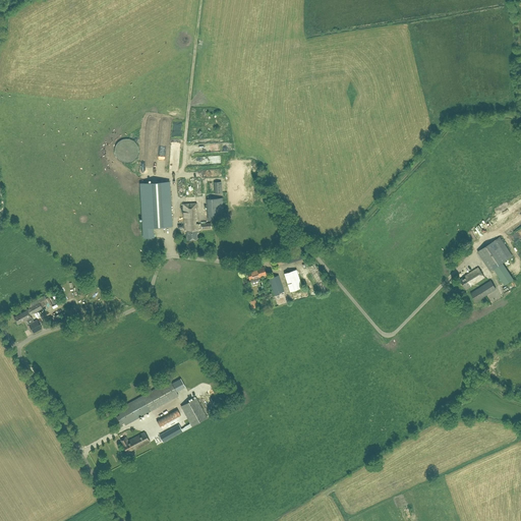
[(121,163),(125,164),(128,164),(131,163),(134,161),(136,159),(138,156),(138,152),(138,149),(137,146),(135,142),(132,140),(129,139),(126,139),(122,140),(120,141),(117,143),(115,147),(114,151),(115,155),(116,158),(118,161),(121,163)]
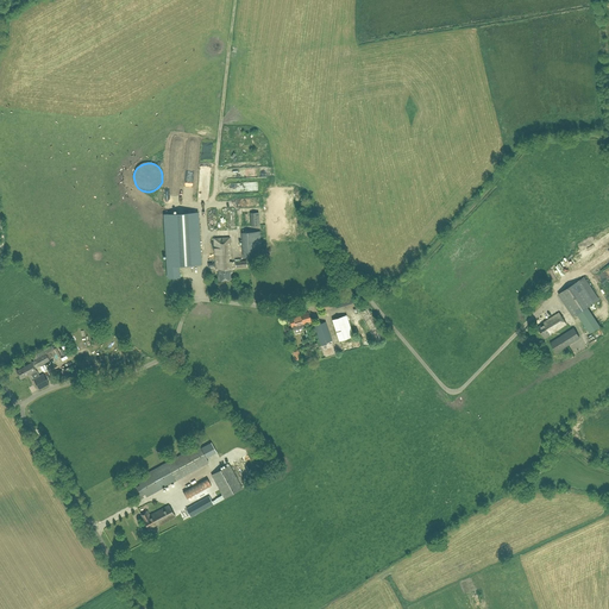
[(258,182),(244,182),(244,192),(259,192),(258,182)]
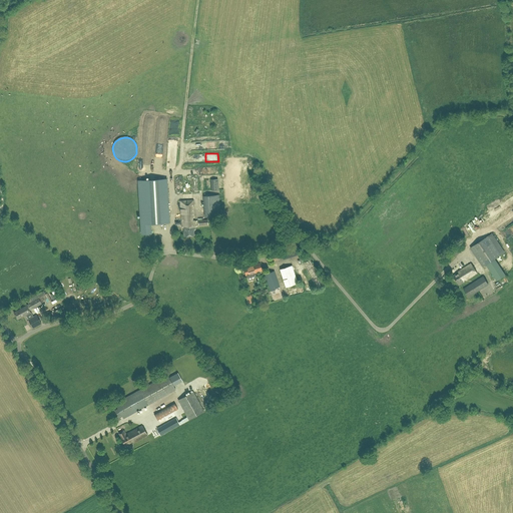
[(150,223),(168,222),(166,178),(138,180),(141,234),(150,233),(150,223)]
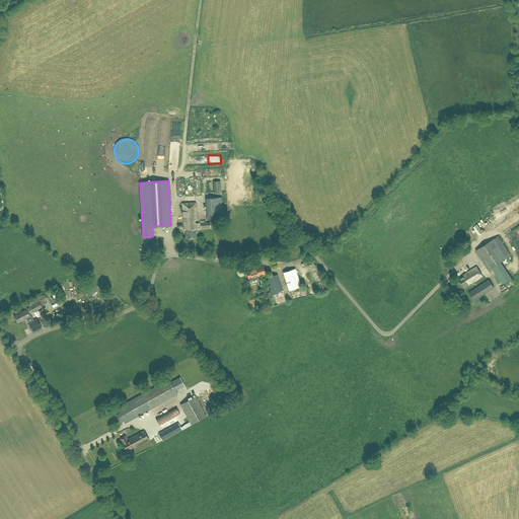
[(213,181),(214,193),(221,192),(220,180),(213,181)]
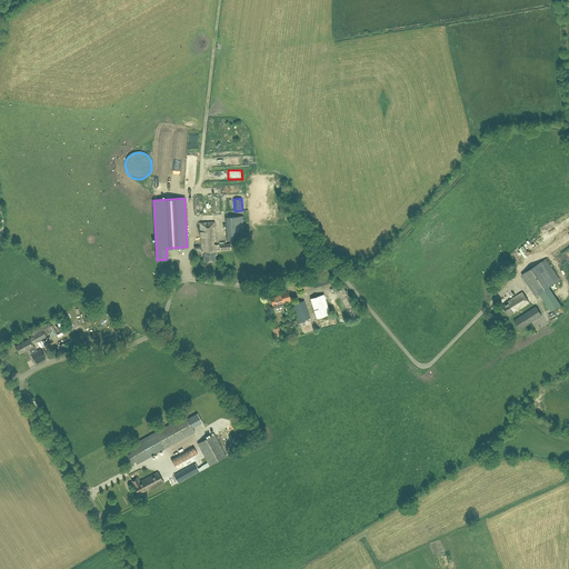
[(245,239),(242,217),(226,218),(227,240),(245,239)]
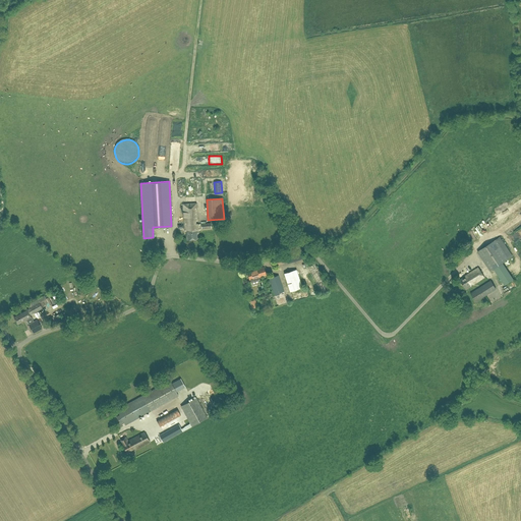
[(196,204),(183,204),(184,231),(186,231),(187,239),(197,239),(196,233),(198,233),(196,204)]
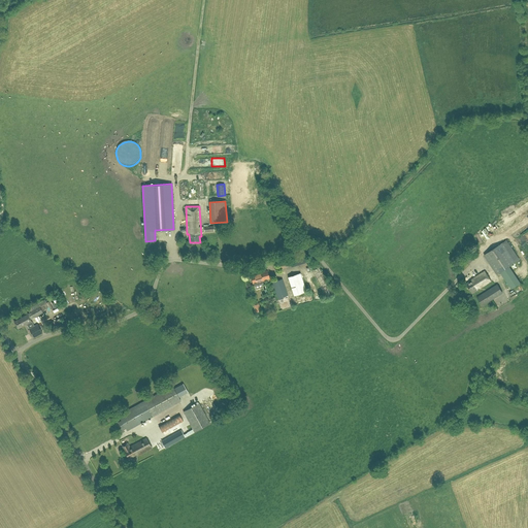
[(11,239),(5,245),(9,249),(12,244),(14,245),(17,243),(11,239)]
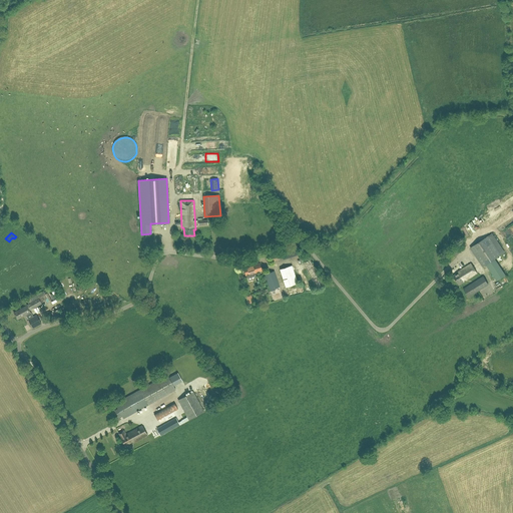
[(505,251),(492,233),(470,247),(483,267),(486,265),(497,281),(505,275),(495,259),(505,251)]
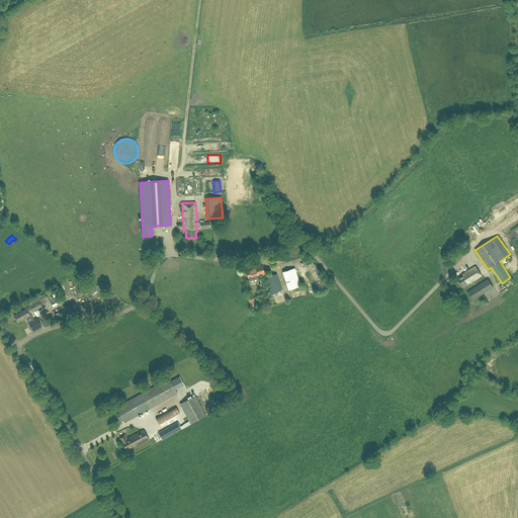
[(18,247),(21,250),(31,243),(28,239),(18,247)]
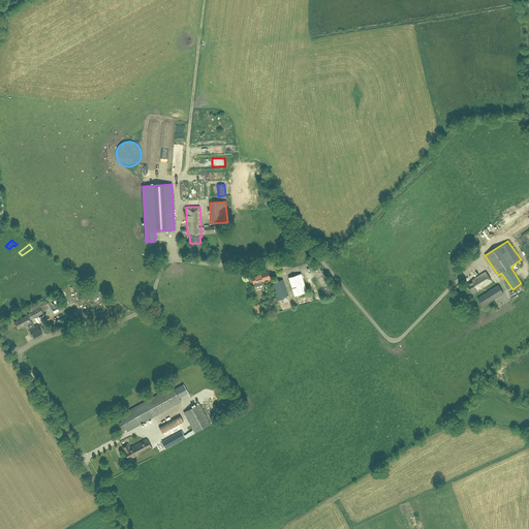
[(21,257),(26,261),(34,251),(32,249),(27,254),(25,252),(21,257)]
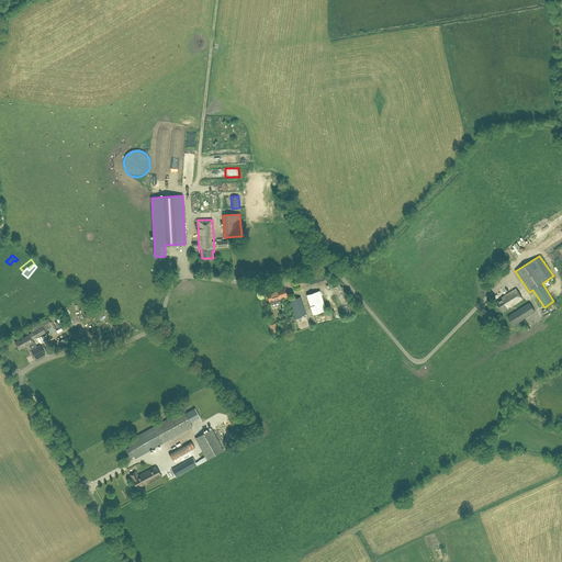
[(507,272),(503,267),(494,276),(498,281),(507,272)]
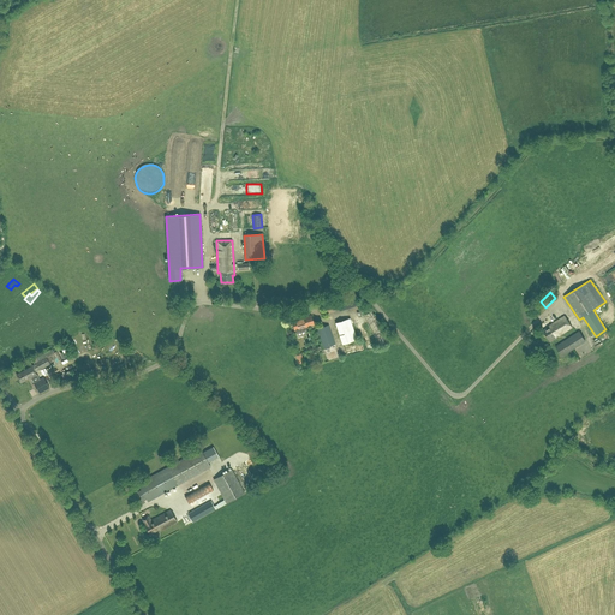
[(356,297),(336,303),(339,309),(339,310),(358,304),(356,297)]
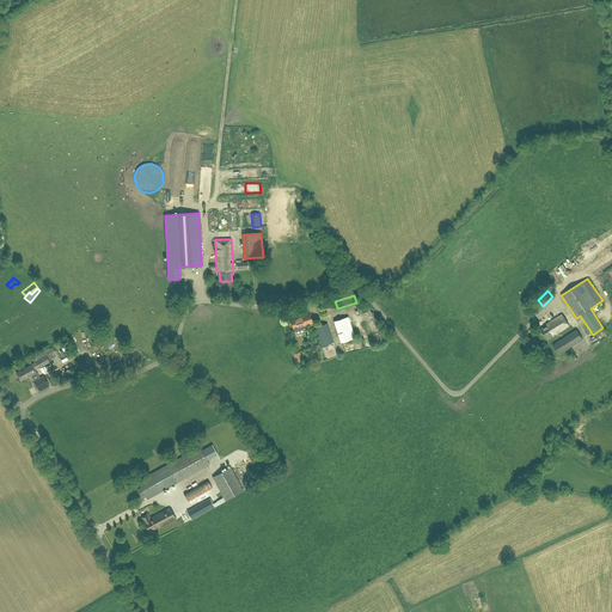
[(337,307),(335,301),(323,305),(325,312),(337,307)]
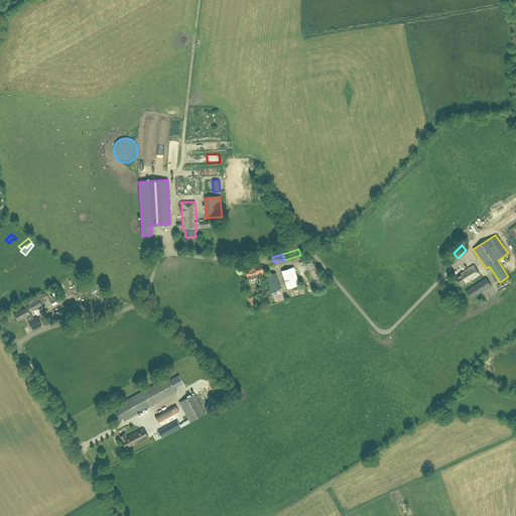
[(308,259),(303,262),(308,269),(312,266),(308,259)]
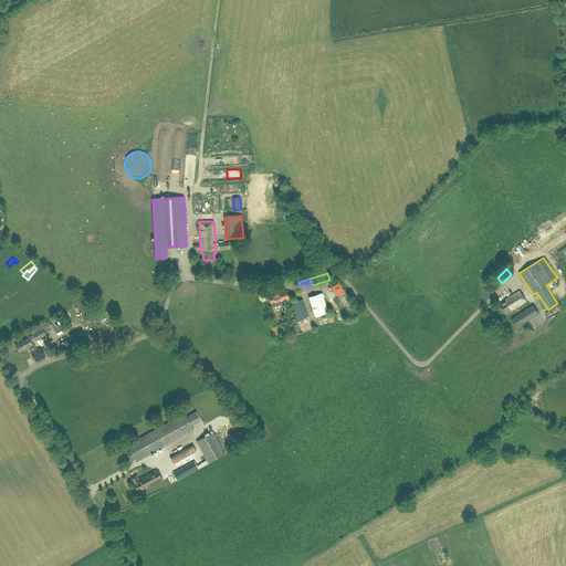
[(281,304),(280,302),(289,299),(286,290),(280,292),(280,290),(272,292),(273,294),(269,295),(271,304),(272,304),(273,306),(281,304)]
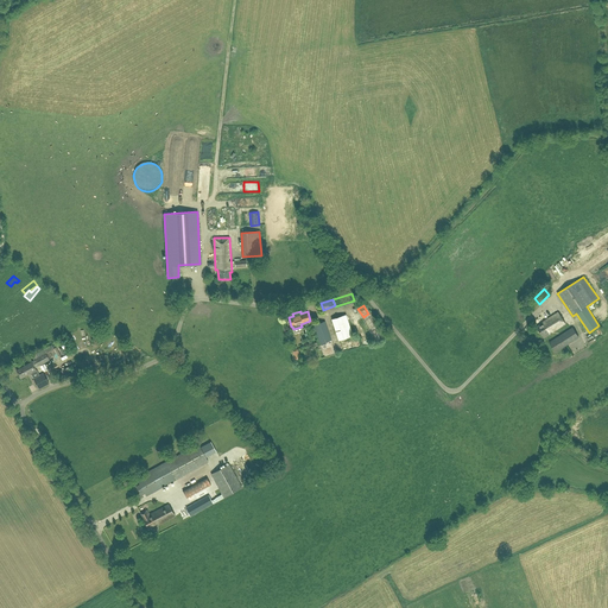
[(331,315),(337,337),(353,333),(347,311),(331,315)]
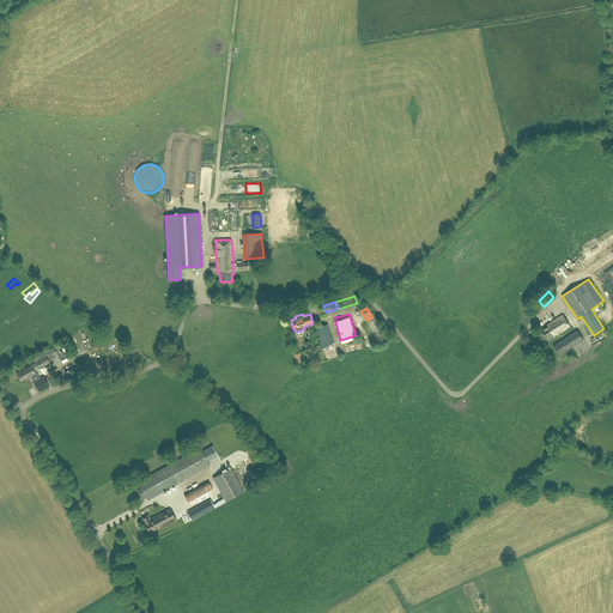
[(552,322),(541,329),(548,340),(554,337),(553,335),(557,334),(570,326),(563,315),(551,322),(552,322)]
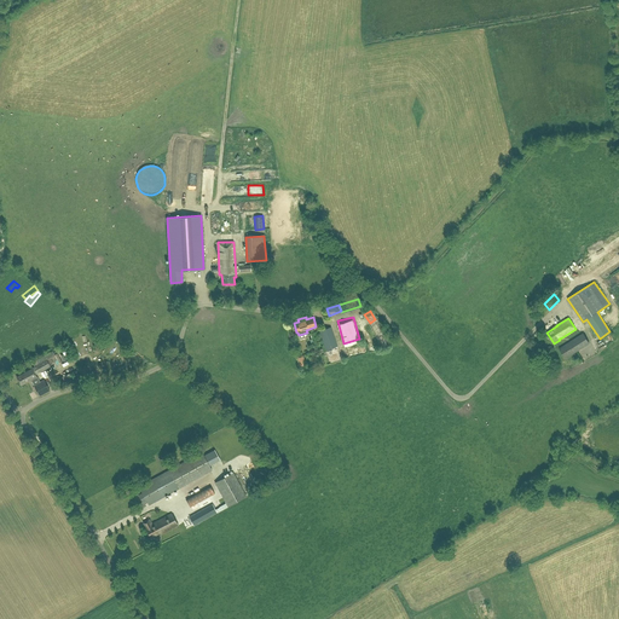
[(337,348),(330,327),(319,330),(330,363),(340,359),(336,350),(337,348)]
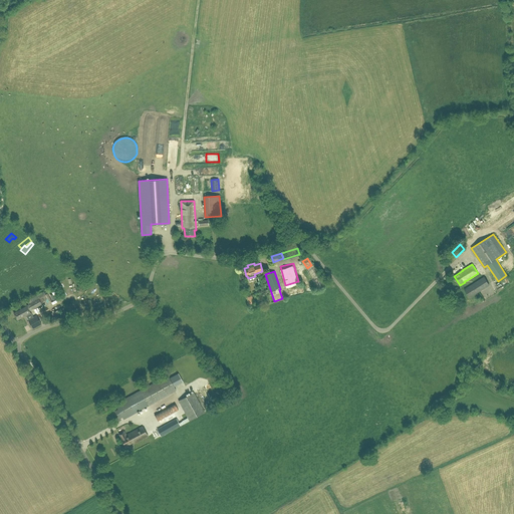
[(484,276),(464,289),(470,297),(489,284),(484,276)]
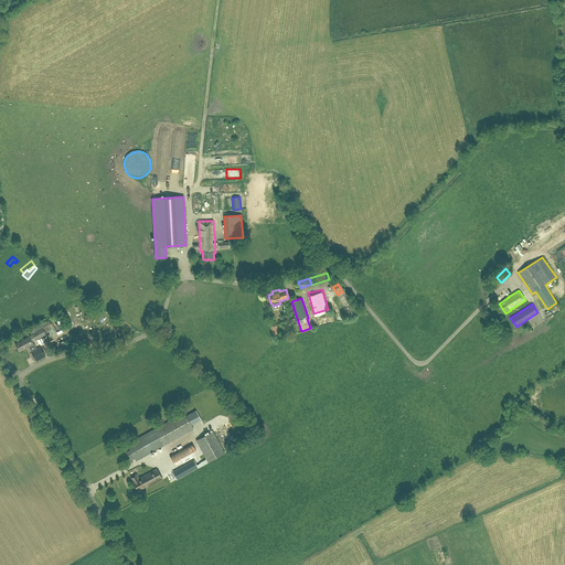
[(28,347),(28,349),(29,348),(31,351),(36,349),(32,342),(34,341),(34,340),(45,333),(49,331),(44,322),(30,330),(32,334),(16,344),(19,351),(28,347)]
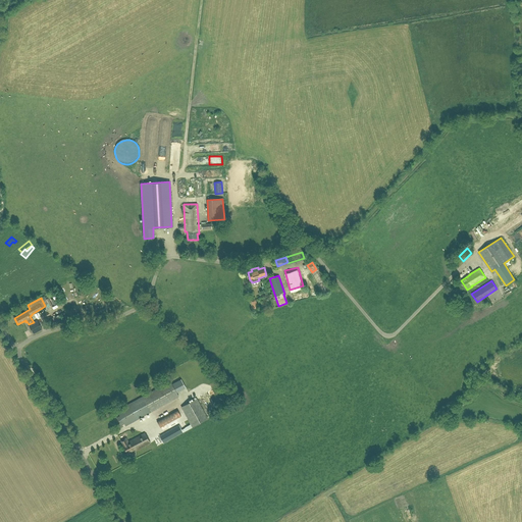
[(34,322),(29,324),(34,333),(42,329),(37,320),(34,322)]
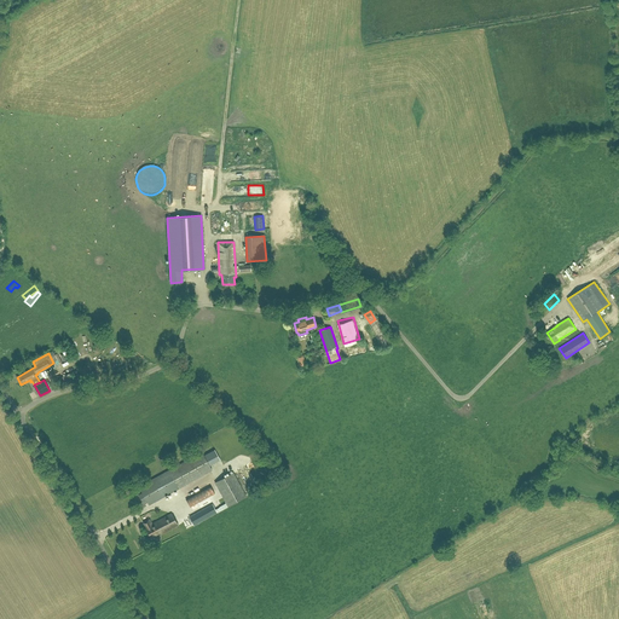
[(212,470),(202,452),(139,486),(143,493),(139,495),(143,503),(146,501),(149,505),(212,470)]
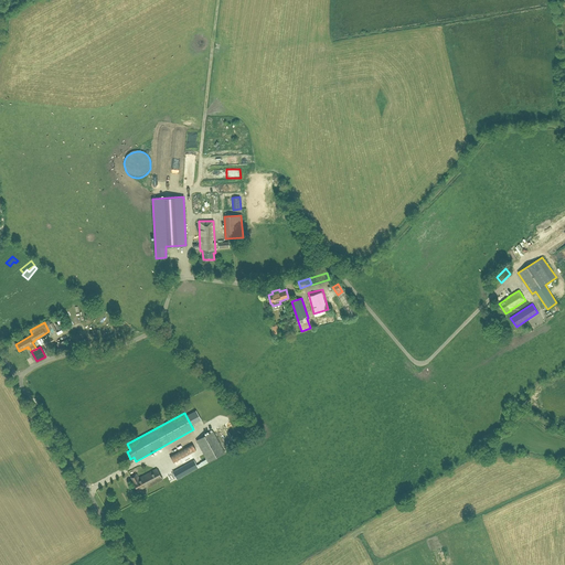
[(213,432),(196,440),(208,462),(225,452),(213,432)]
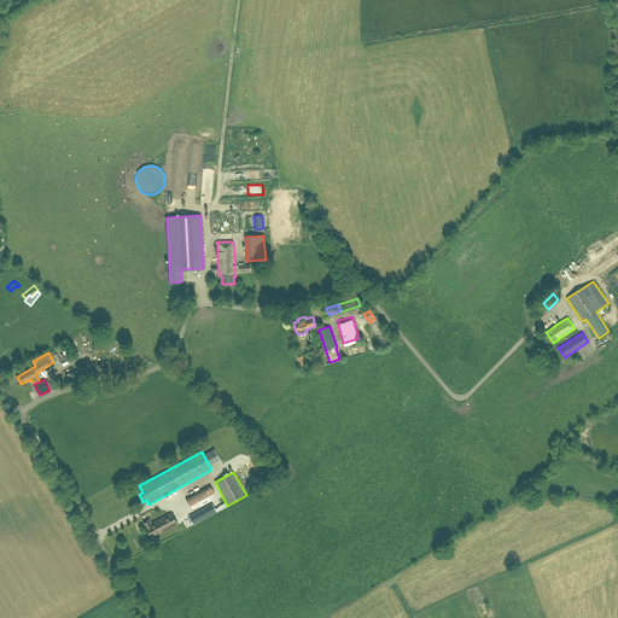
[(209,484),(185,497),(190,507),(214,493),(209,484)]
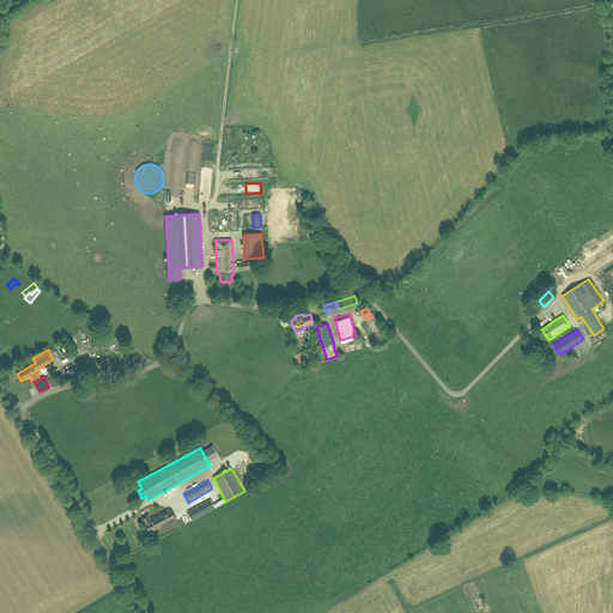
[(214,508),(211,499),(180,516),(184,525),(214,508)]
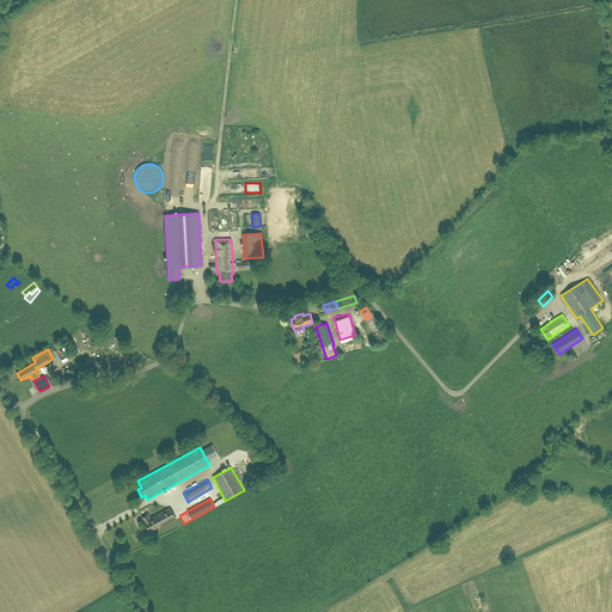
[(151,518),(148,513),(141,516),(150,531),(159,526),(160,527),(176,519),(170,507),(151,518)]
